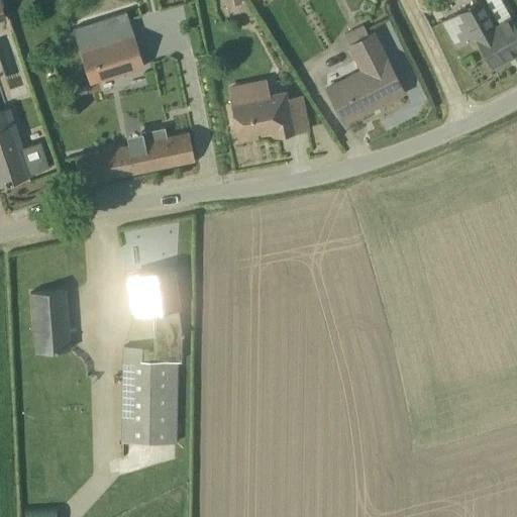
[(516,31),(499,0),(479,0),(440,22),(455,49),(474,39),(491,69),(516,53),(516,31)]
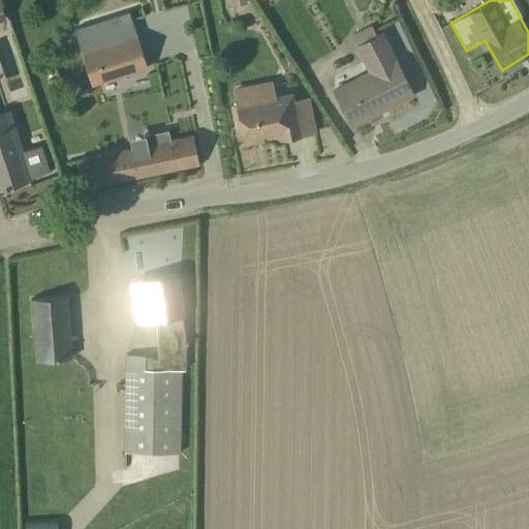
[(73,30),(91,87),(146,69),(128,12),(73,30)]
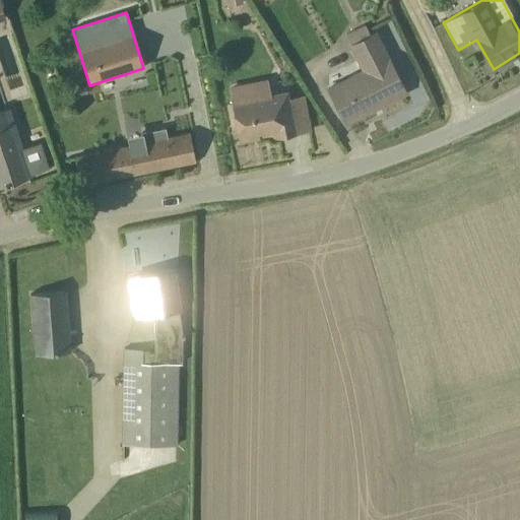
[(345,124),(405,94),(375,34),(370,37),(364,25),(345,35),(349,45),(347,46),(360,71),(326,87),(344,124),(345,124)]
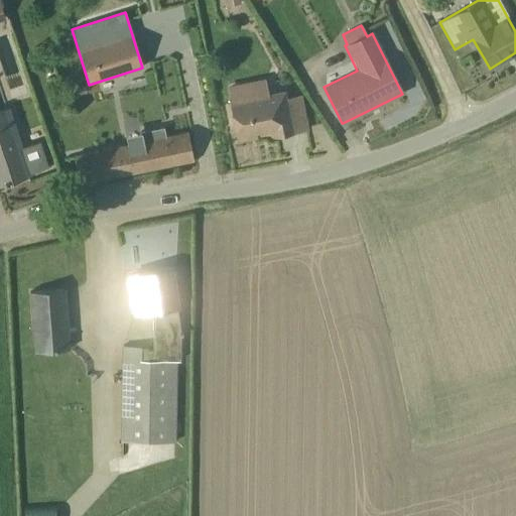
[(7,68),(12,87),(22,84),(17,66),(7,68)]
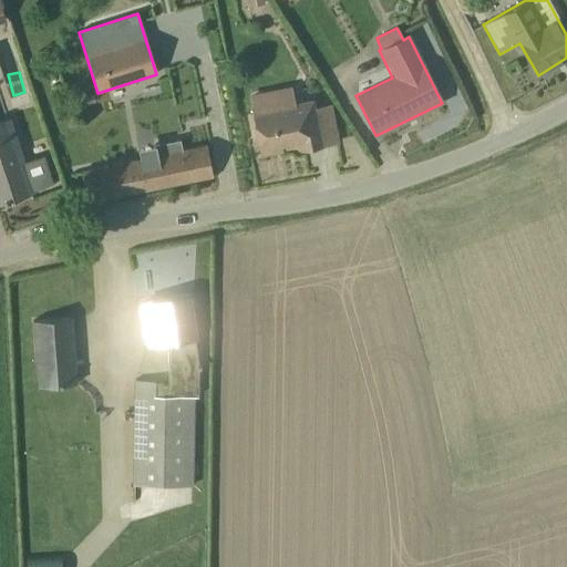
[(247,96),(260,157),(282,154),(281,147),(298,144),(299,152),(338,144),(331,105),(313,109),(312,100),(294,103),(290,88),(247,96)]
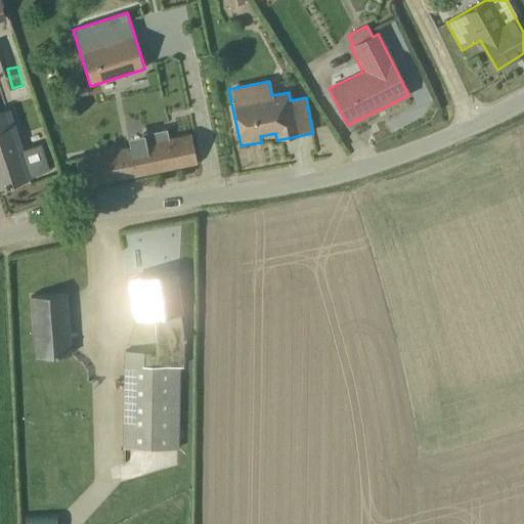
[(0,186),(28,178),(29,177),(28,176),(48,170),(40,146),(20,153),(6,111),(6,110),(0,112),(0,186)]
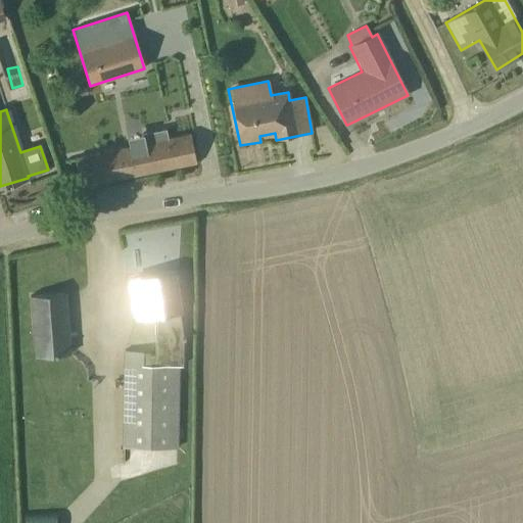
[(74,159),(80,187),(195,163),(190,136),(168,140),(165,130),(164,130),(127,138),(129,148),(74,159)]
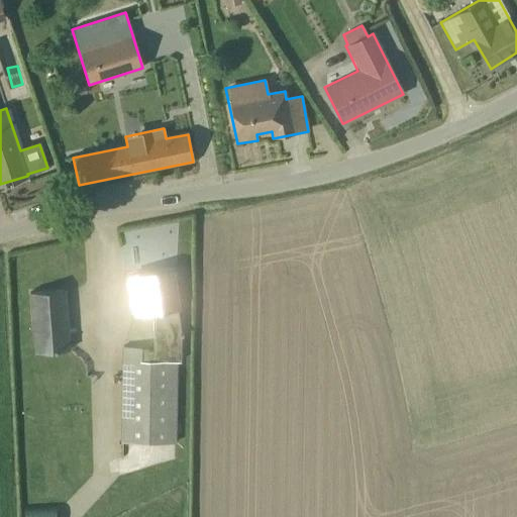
[(171,271),(129,278),(135,315),(151,313),(152,350),(139,350),(138,347),(121,347),(119,443),(175,444),(177,363),(180,363),(181,332),(171,271)]
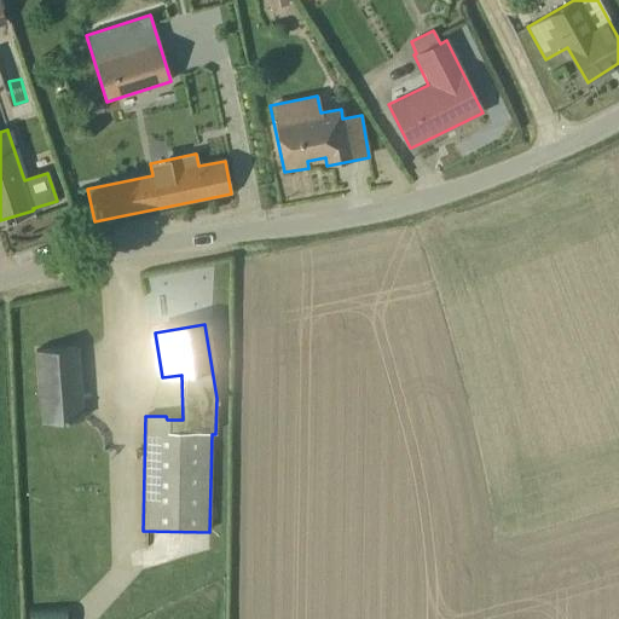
[(76,348),(36,352),(41,423),(82,420),(76,348)]
